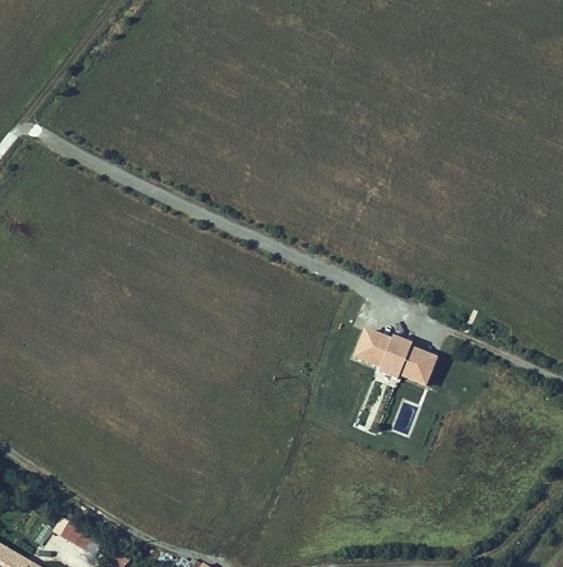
[(365,326),(352,354),(427,384),(438,354),(365,326)]
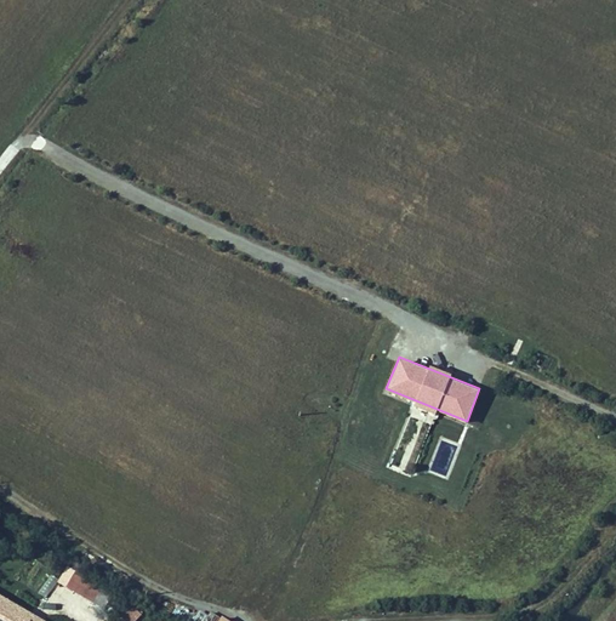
[(72,568),(61,587),(100,610),(110,592),(72,568)]
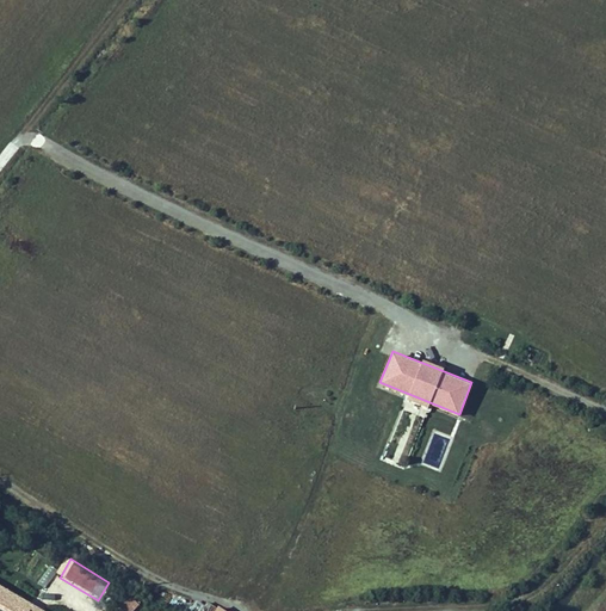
[(0,610),(43,610),(0,584),(0,610)]
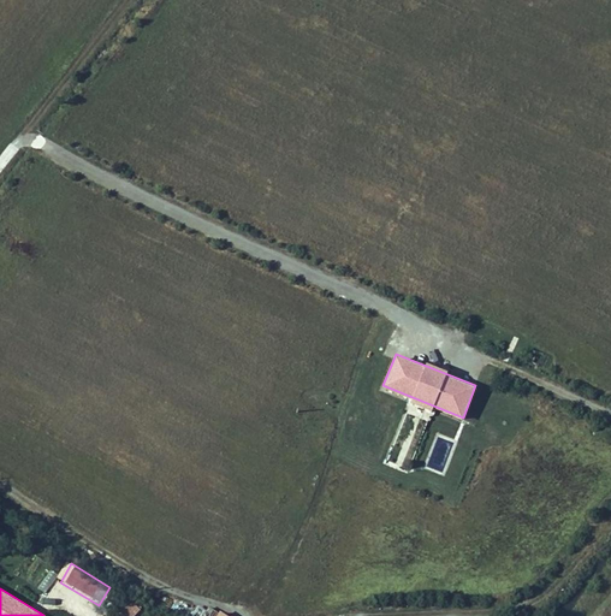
[(125,597),(113,610),(119,615),(126,615),(136,606),(125,597)]
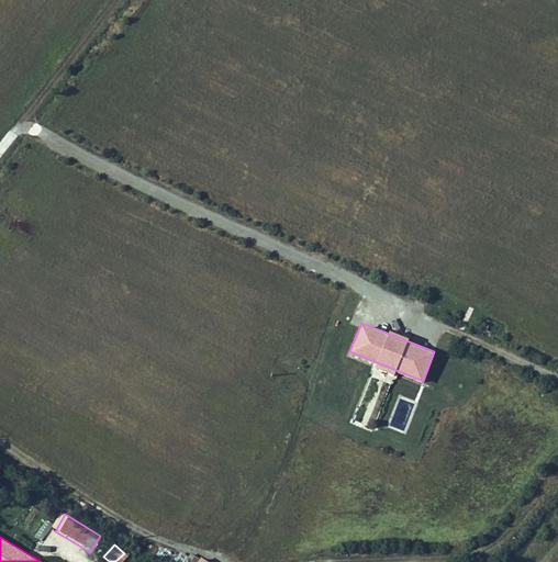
[(165,561),(167,561),(173,552),(162,546),(156,557),(165,561)]
